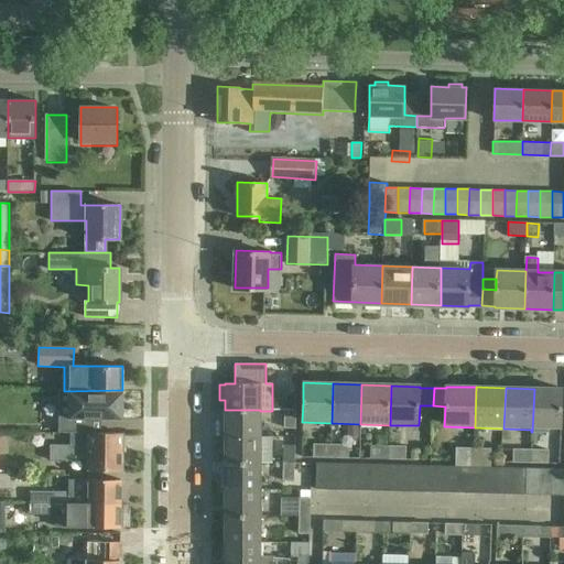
[(562,390),(534,389),(532,432),(549,433),(549,430),(561,430),(562,390)]
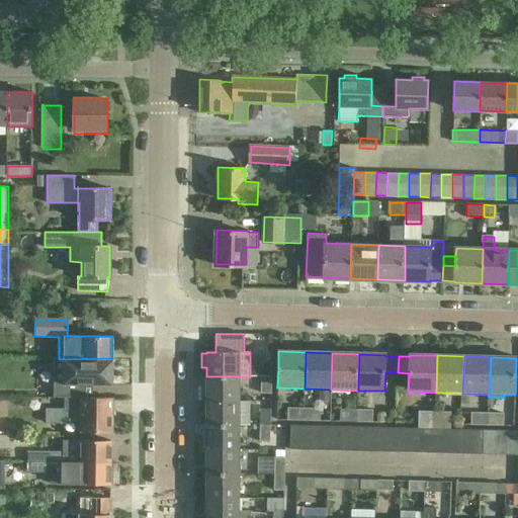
[(113,359),(55,359),(54,398),(64,398),(85,398),(85,385),(92,385),(113,385),(113,359)]
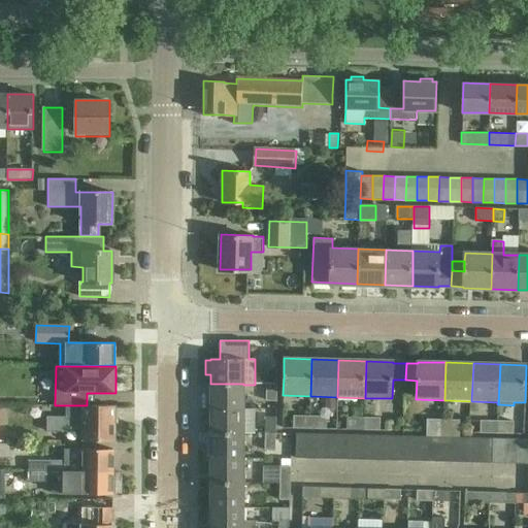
[(243,408),(243,385),(243,384),(210,384),(210,408),(243,408)]
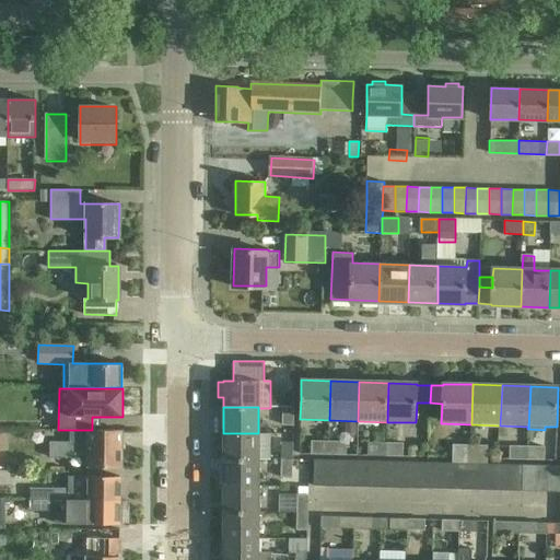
[(294,407),(282,407),(282,424),(294,424),(294,407)]
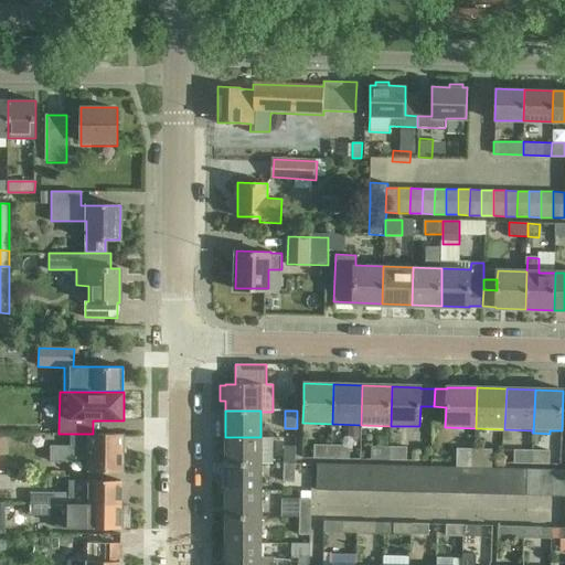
[(121,434),(93,434),(70,434),(70,446),(49,445),(49,461),(71,461),(71,459),(88,459),(88,471),(121,471),(121,447),(121,434)]
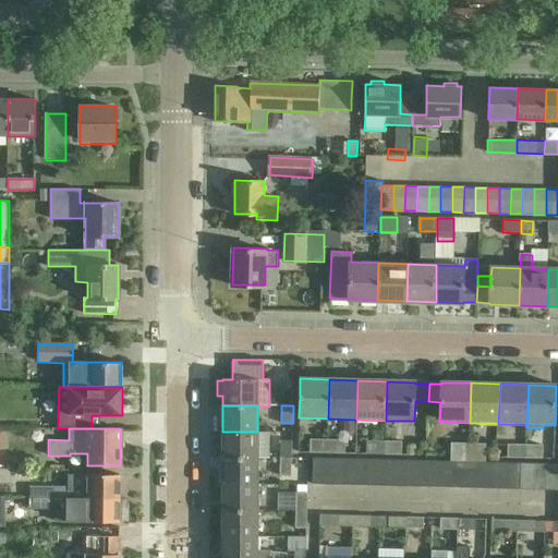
[(270,432),(257,433),(257,432),(222,432),(222,458),(257,459),(257,458),(270,458),(270,432)]
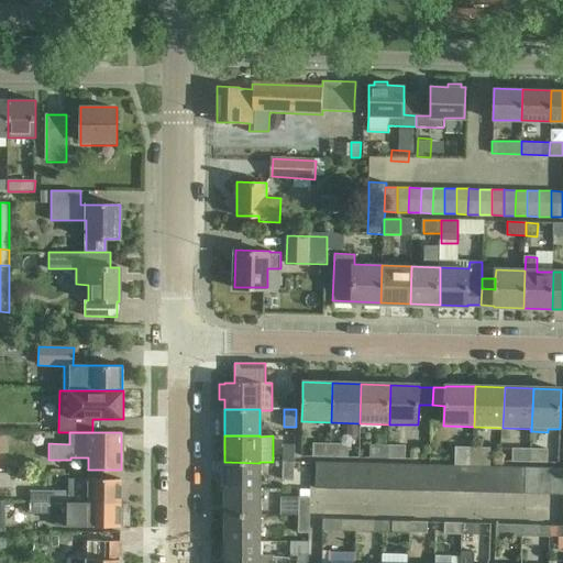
[(330,457),(330,443),(313,443),(312,456),(330,457)]
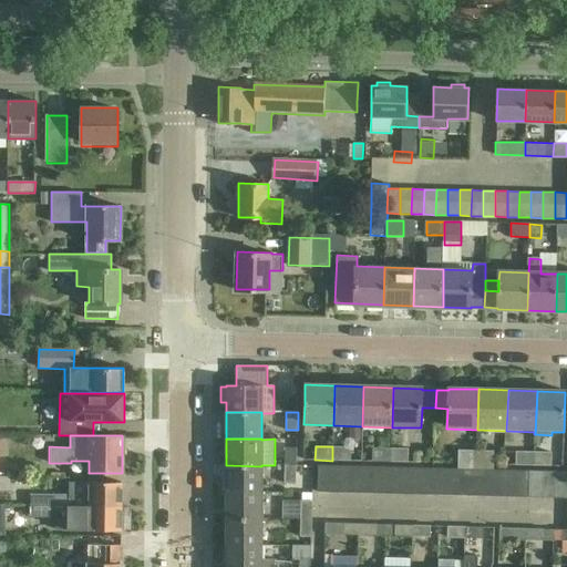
[(332,446),(332,461),(351,461),(351,447),(332,446)]
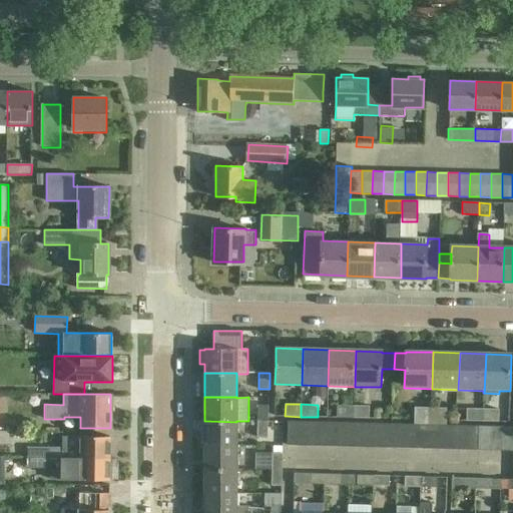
[(258,422),(269,422),(269,405),(258,405),(258,422)]
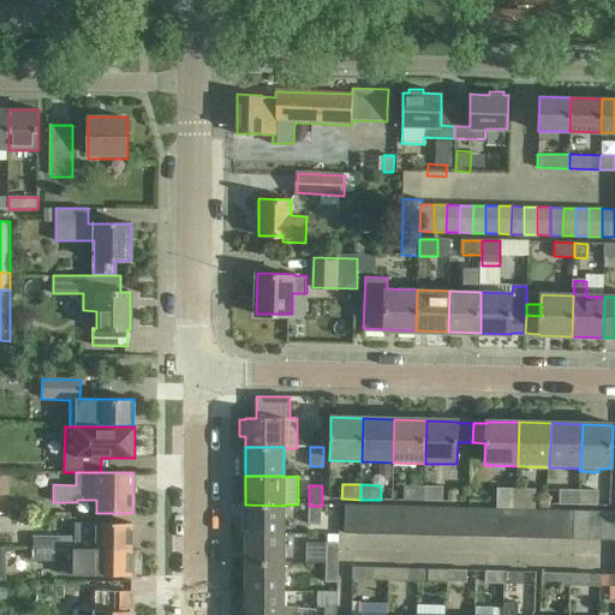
[(424,501),(424,487),(405,487),(405,501),(424,501)]
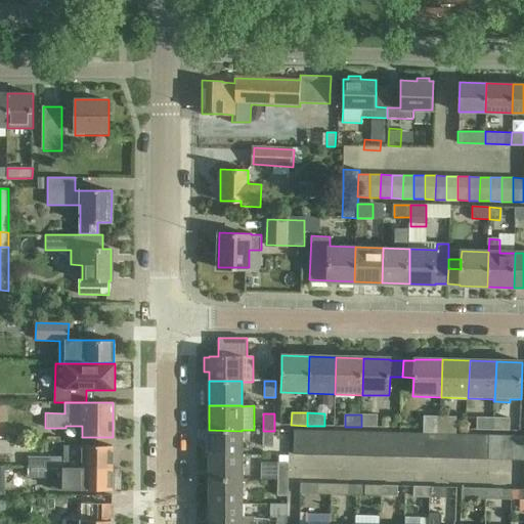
[(361,415),(361,427),(378,428),(378,415),(361,415)]
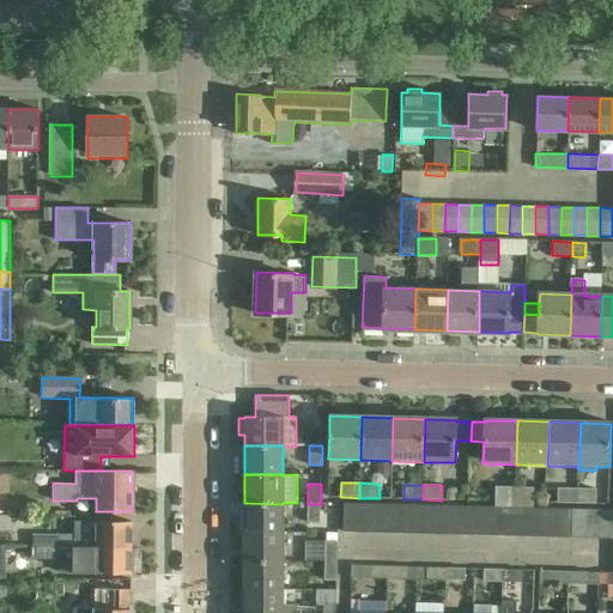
[(496,503),(515,504),(516,487),(496,487),(496,503)]
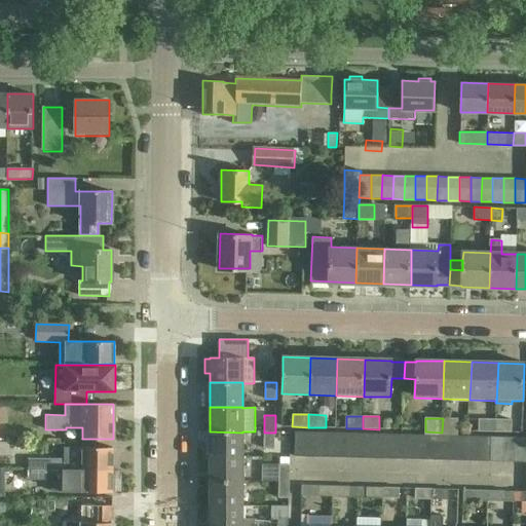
[(458,433),(458,418),(443,418),(442,433),(458,433)]
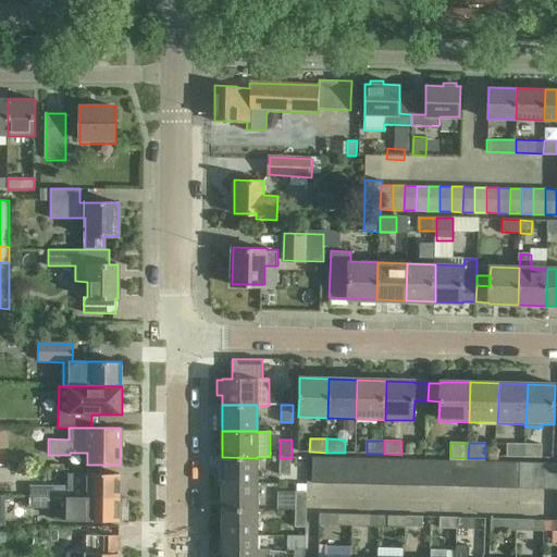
[(507,459),(524,459),(525,445),(507,444),(507,459)]
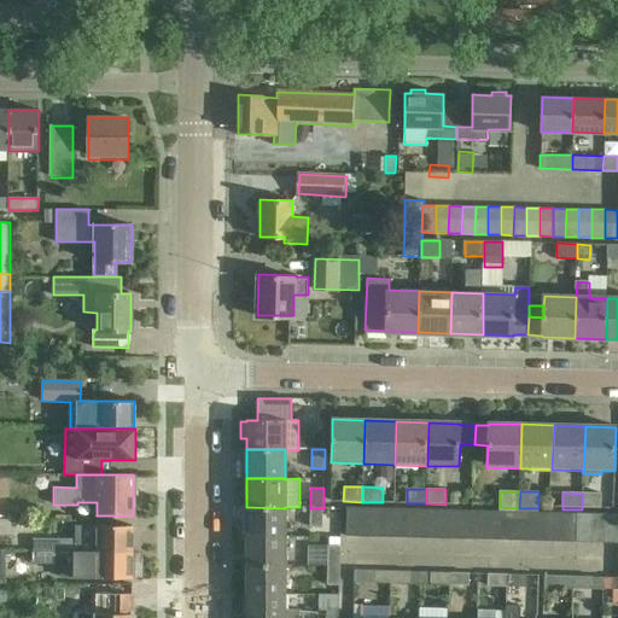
[(601,511),(601,494),(583,494),(582,509),(601,511)]
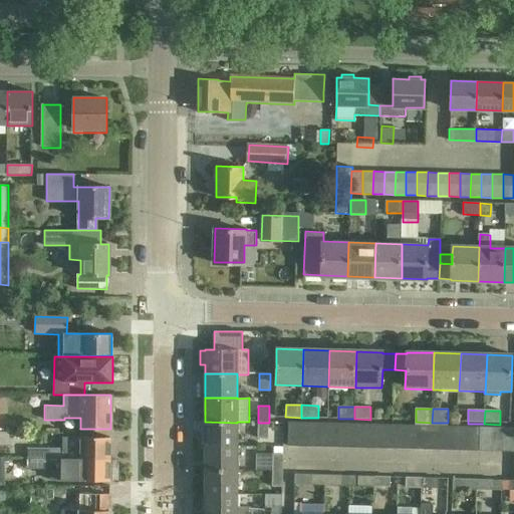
[(205,447),(237,447),(237,423),(205,422),(205,447)]
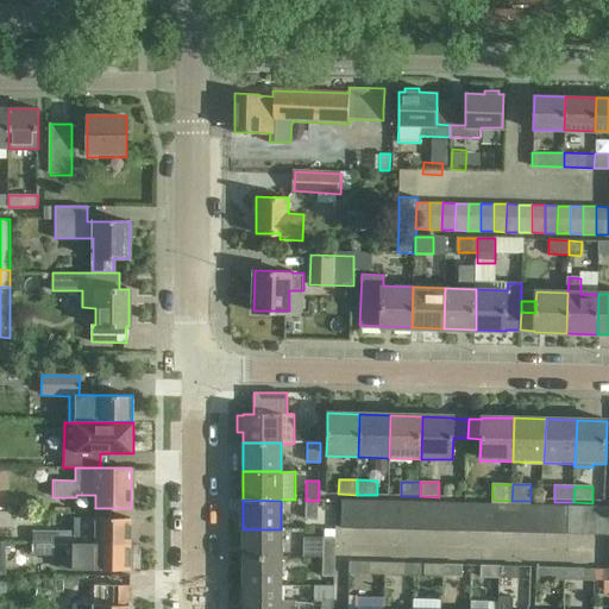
[(319,501),(306,501),(305,520),(318,520),(319,501)]
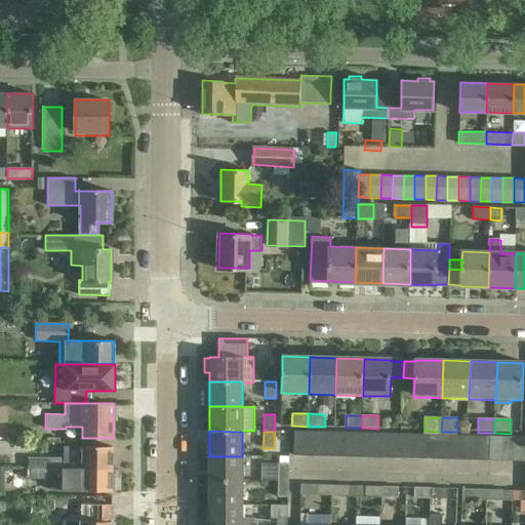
[(307,458),(307,433),(295,433),(294,458),(307,458)]
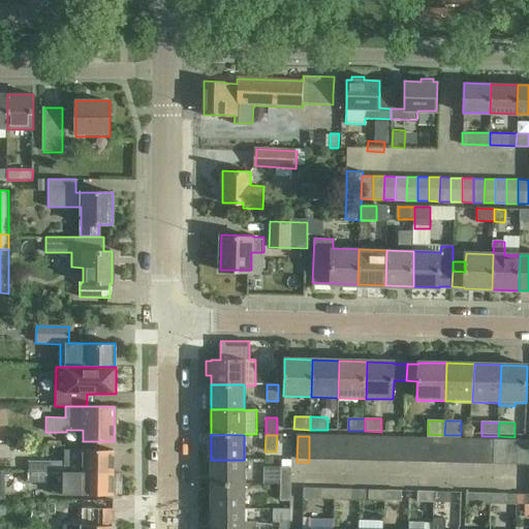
[(321,462),(321,436),(309,436),(309,462),(321,462)]
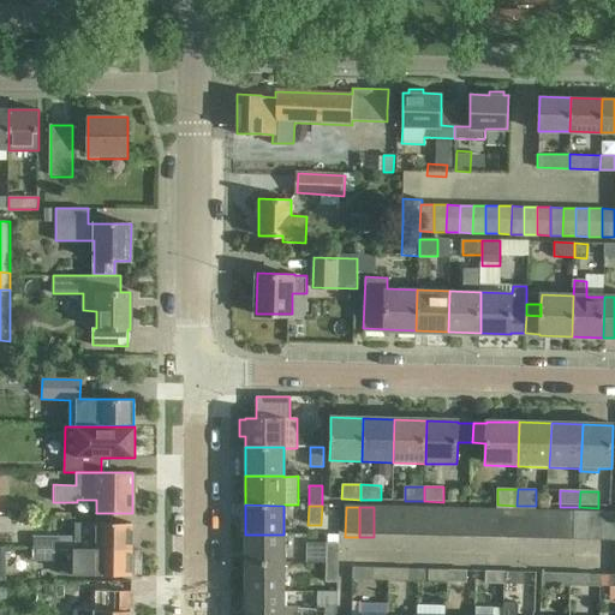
[(388,537),(388,507),(374,507),(374,537),(388,537)]
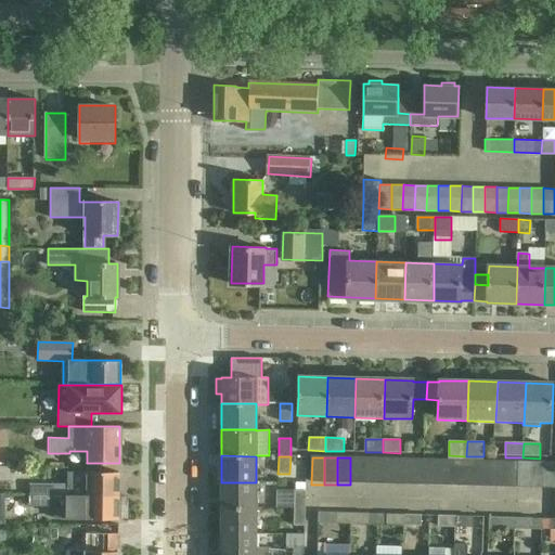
[(363,486),(363,459),(350,457),(350,485),(363,486)]
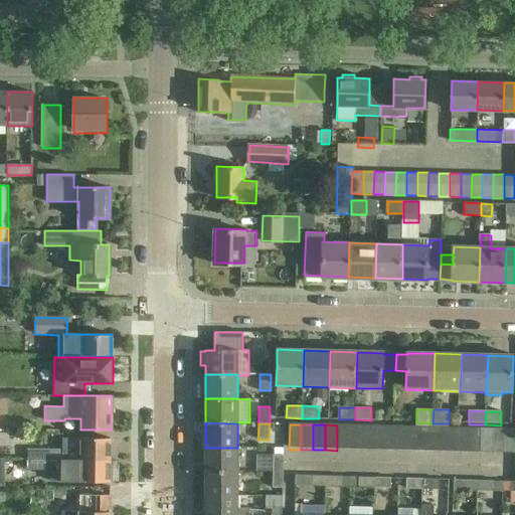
[(349,451),(349,425),(337,425),(337,451),(349,451)]
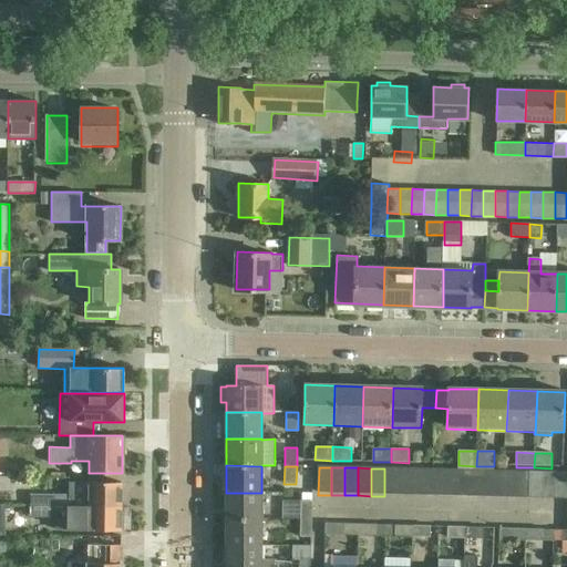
[(397,496),(398,468),(384,468),(384,496),(397,496)]
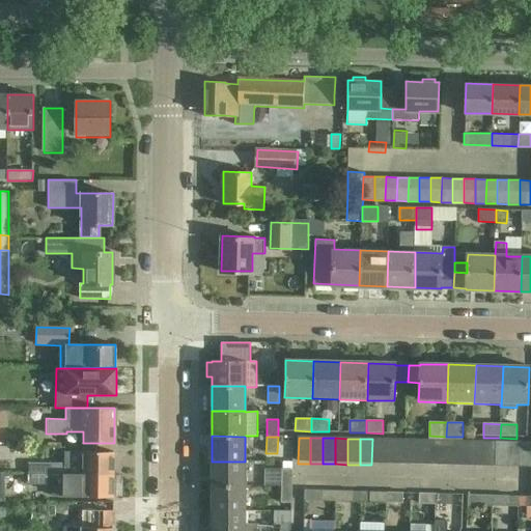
[(384,465),(385,439),(372,439),(371,465),(384,465)]
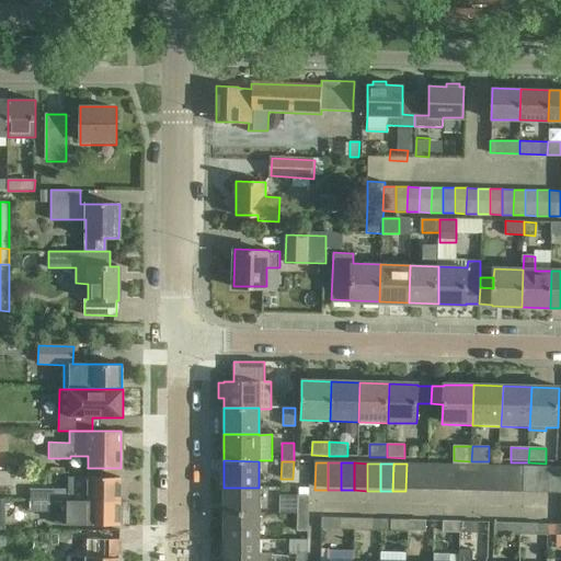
[(419,492),(420,465),(407,464),(405,491),(419,492)]
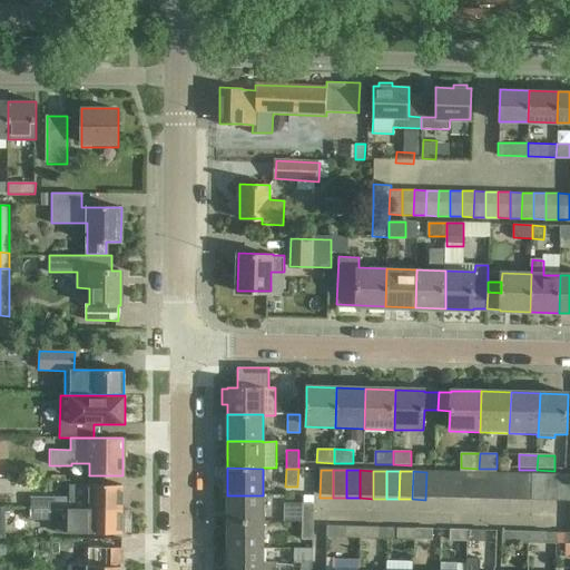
[(439,500),(440,472),(426,472),(425,500),(439,500)]
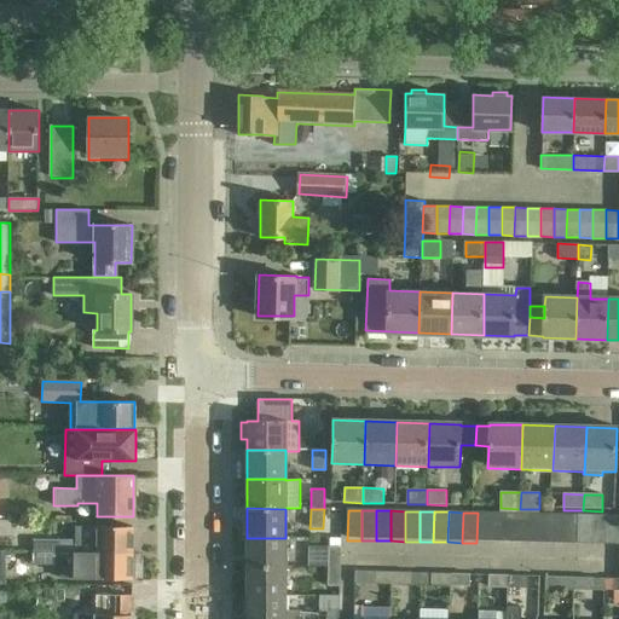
[(491,543),(492,513),(478,513),(476,543),(491,543)]
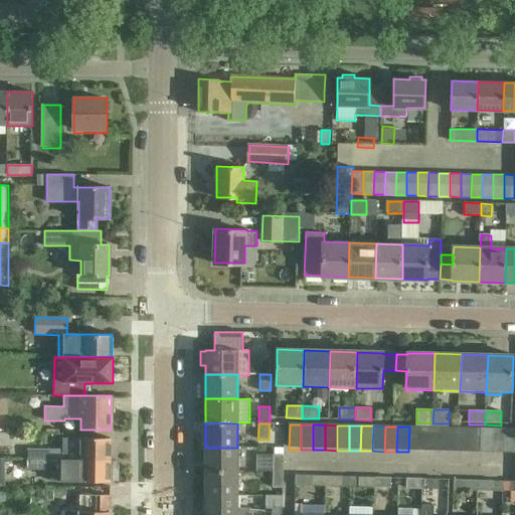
[(420,453),(421,426),(409,426),(408,452),(420,453)]
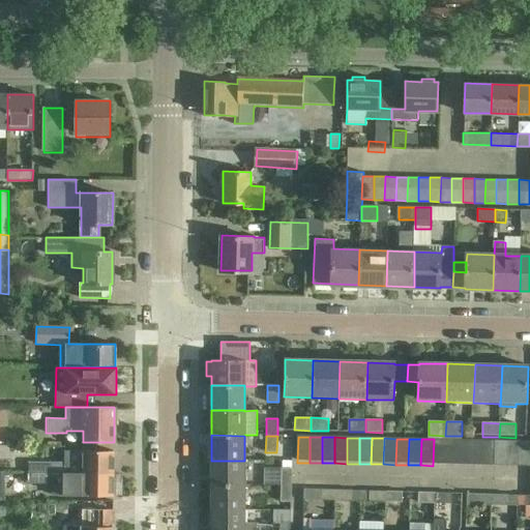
[(445,466),(446,440),(434,439),(433,466),(445,466)]
